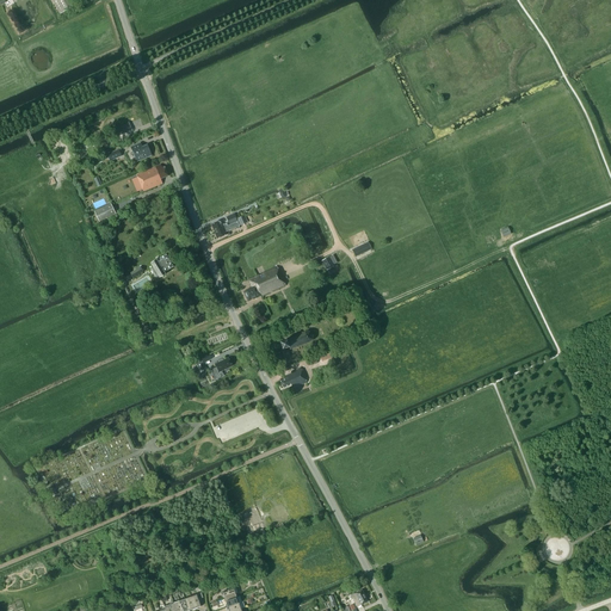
[(73,7),(68,0),(51,0),(60,14),(73,7)]
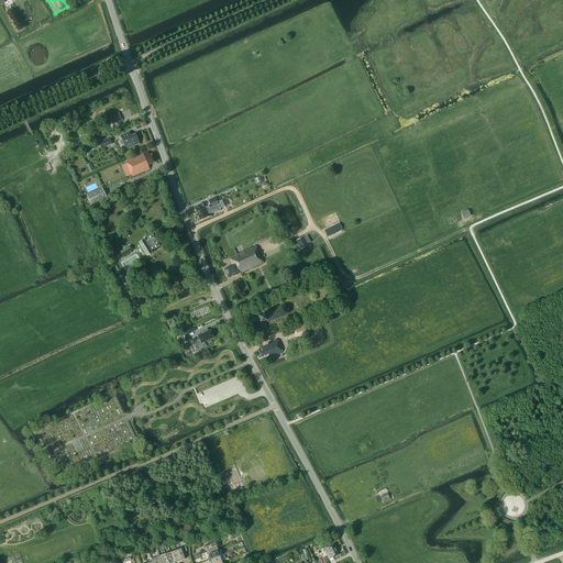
[(116,114),(105,120),(108,127),(112,124),(111,122),(118,120),(116,114)]
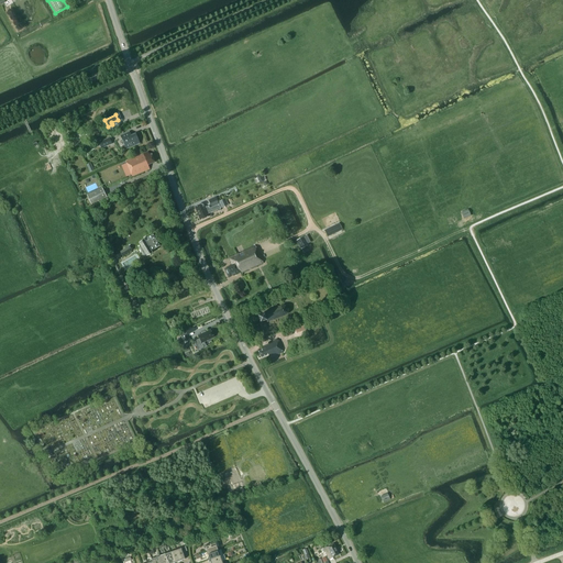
[(74,132),(70,127),(64,129),(67,135),(74,132)]
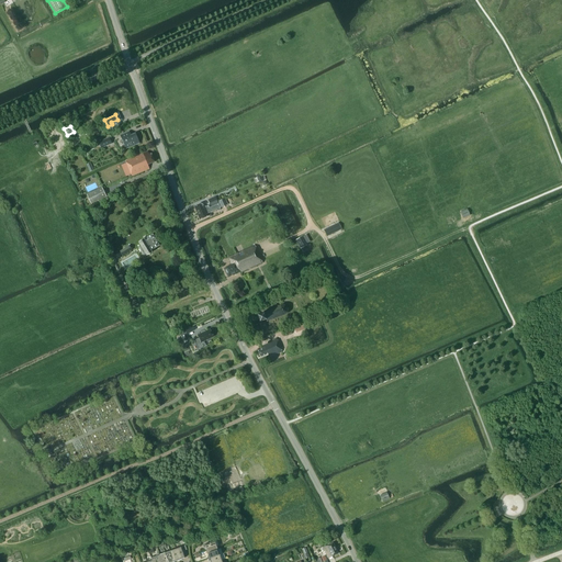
[(126,148),(139,143),(136,134),(131,135),(130,132),(121,135),(126,148)]
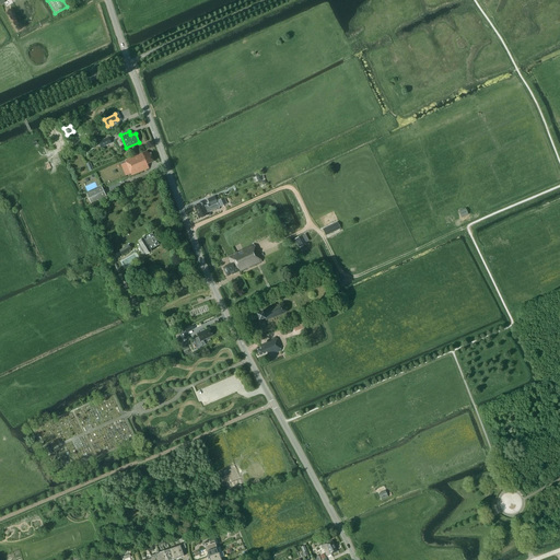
[(109,138),(98,142),(101,148),(112,143),(109,138)]
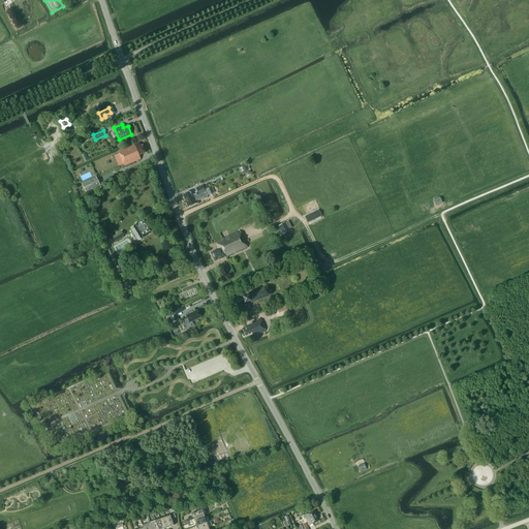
[(119,166),(123,164),(124,165),(141,159),(139,156),(146,153),(143,145),(142,146),(142,145),(139,146),(138,143),(118,151),(119,154),(114,156),(119,166)]
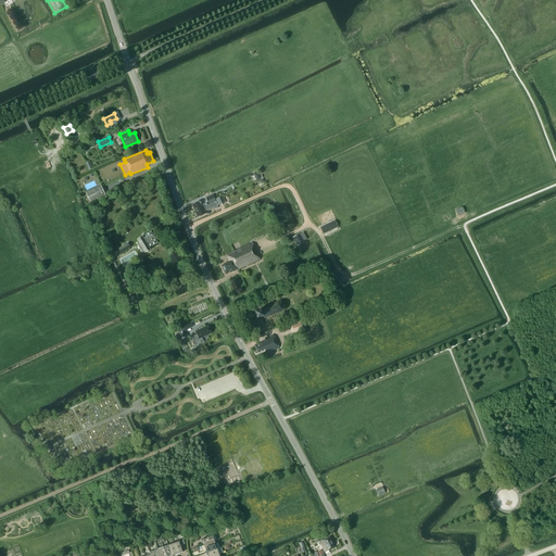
[(105,194),(101,186),(86,192),(90,202),(105,194)]
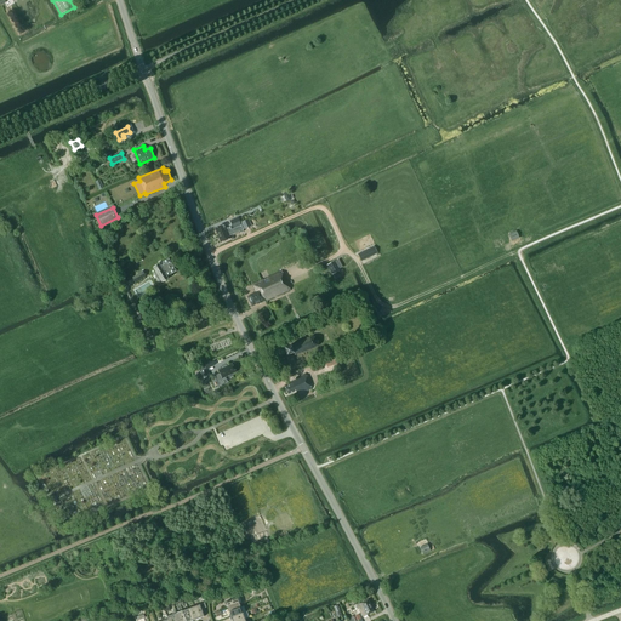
[(234,228),(241,224),(238,217),(231,221),(234,228)]
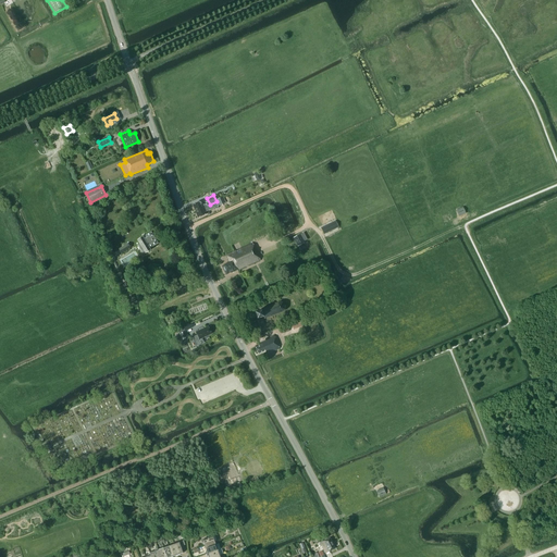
[(223,197),(217,200),(219,206),(226,202),(223,197)]
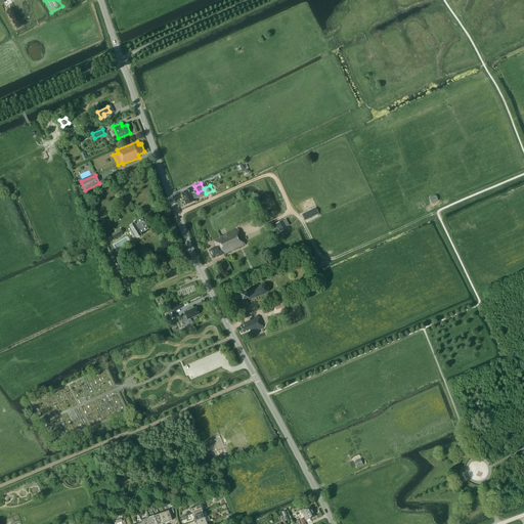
[(189,189),(181,192),(184,199),(195,193),(194,191),(190,193),(189,189)]
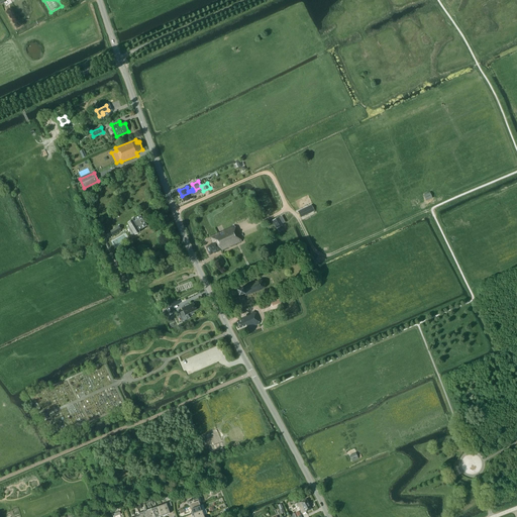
[(193,191),(182,196),(184,202),(192,199),(191,196),(200,193),(200,194),(201,194),(202,193),(202,192),(203,191),(201,188),(193,191)]
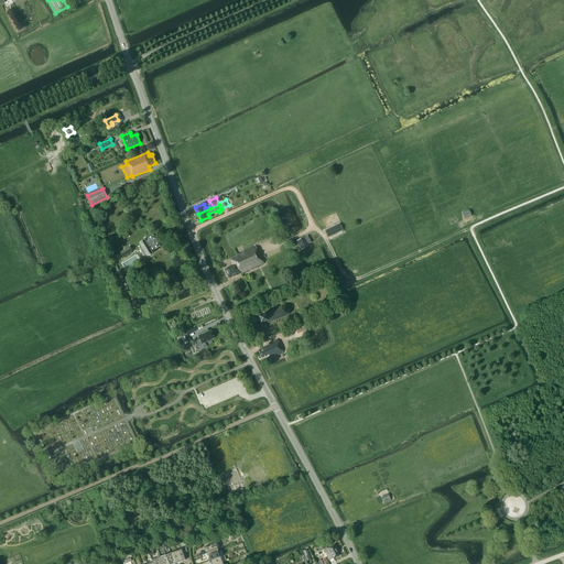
[(462,213),(465,219),(472,216),(468,209),(462,213)]
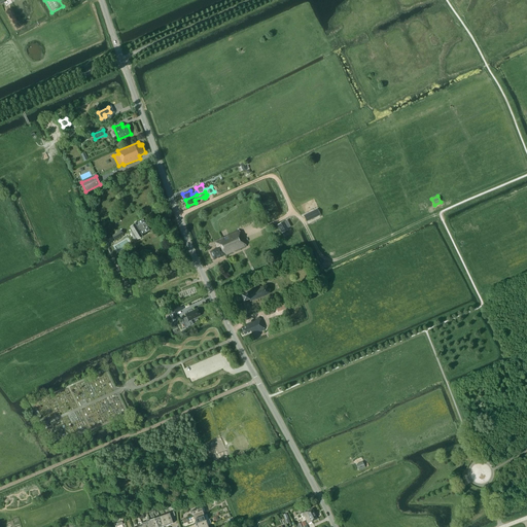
[(318,209),(304,215),(307,221),(320,215),(318,209)]
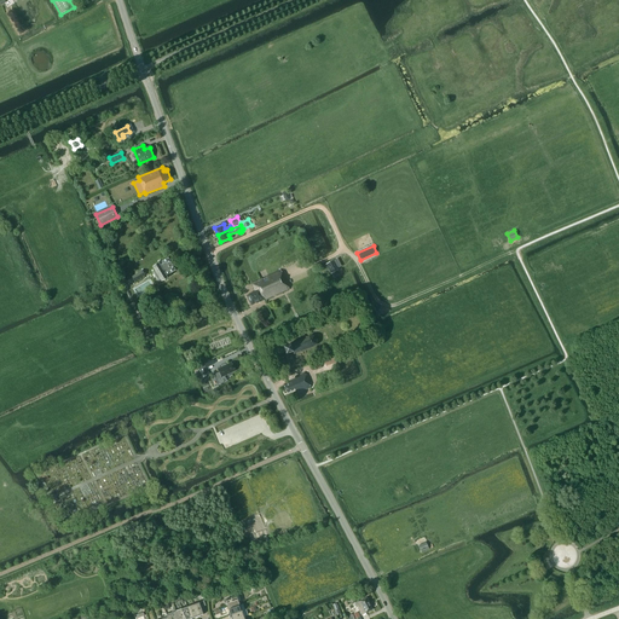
[(167,277),(175,271),(168,258),(152,267),(157,275),(155,276),(157,281),(160,279),(162,282),(168,278),(167,277)]
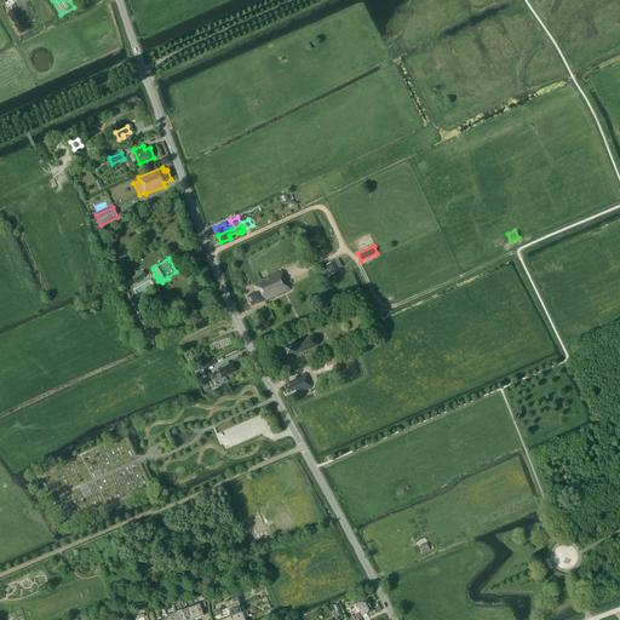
[(339,260),(338,262),(336,263),(334,260),(326,265),(332,275),(343,269),(339,260)]
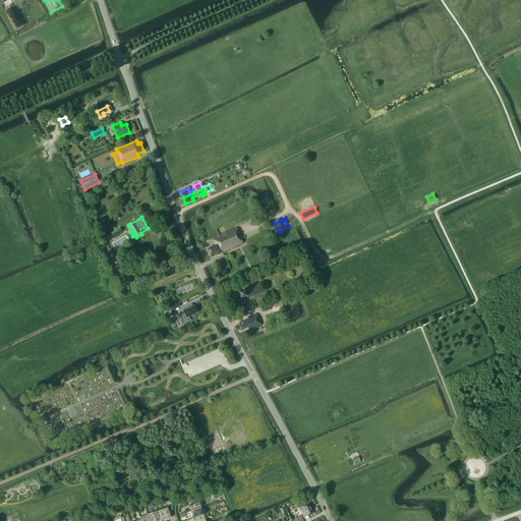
[(111,233),(111,234),(113,237),(122,232),(120,228),(111,233)]
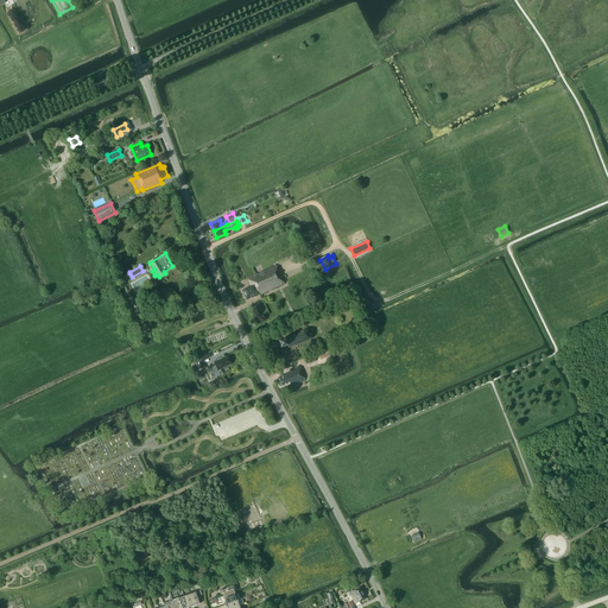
[(242,291),(246,299),(259,295),(259,296),(284,285),(276,266),(246,279),(251,287),(242,291)]
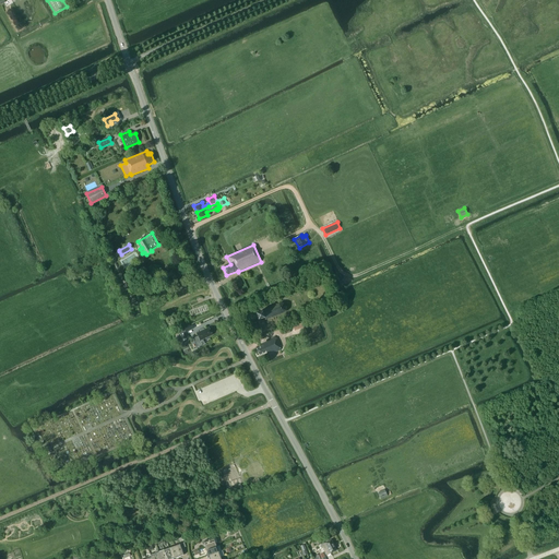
[(257,314),(258,318),(259,320),(264,318),(265,320),(282,314),(286,311),(286,307),(284,305),(278,305),(262,310),(262,312),(257,314)]
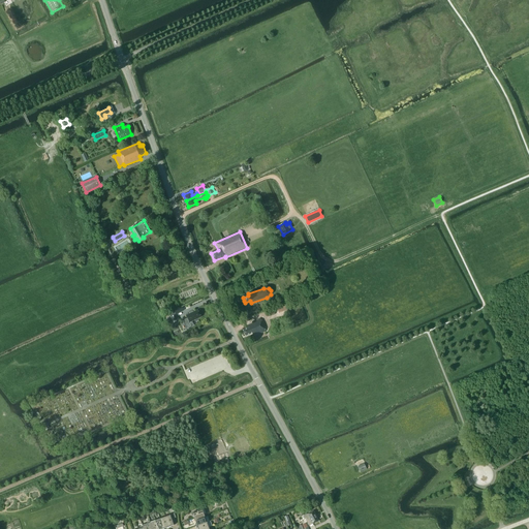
[(284,305),(267,311),(268,316),(286,310),(284,305)]
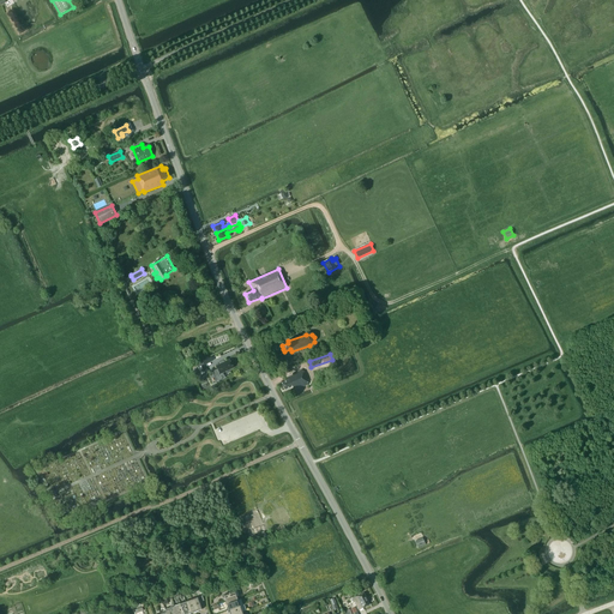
[(230,360),(224,363),(223,361),(220,363),(221,365),(217,367),(218,369),(214,372),(218,381),(226,378),(223,373),(234,368),(230,360)]
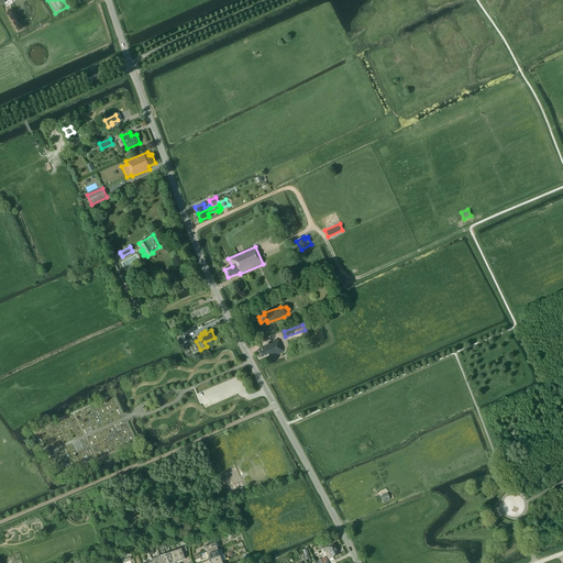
[(274,356),(283,352),(277,339),(268,343),(268,344),(261,349),(262,350),(258,352),(261,357),(269,354),(271,355),(273,354),(274,356)]
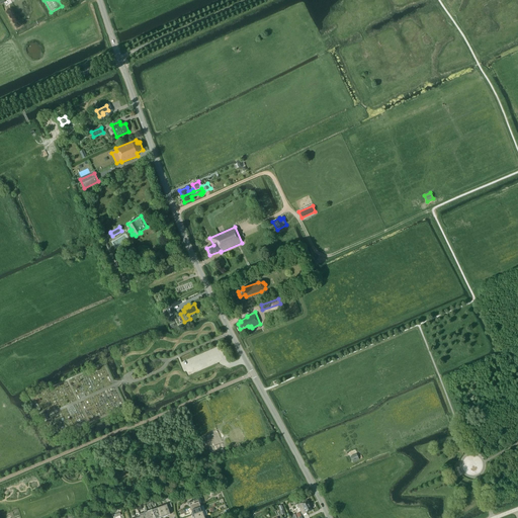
[(188,505),(189,504),(190,507),(195,505),(196,508),(201,506),(198,499),(188,502),(188,503),(188,505)]
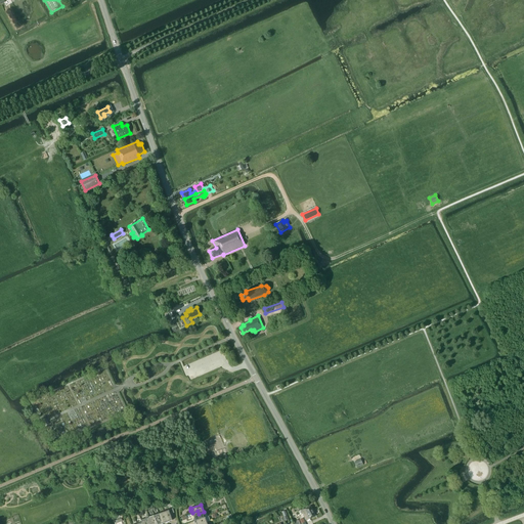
[(306,521),(315,516),(310,506),(301,511),(306,521)]
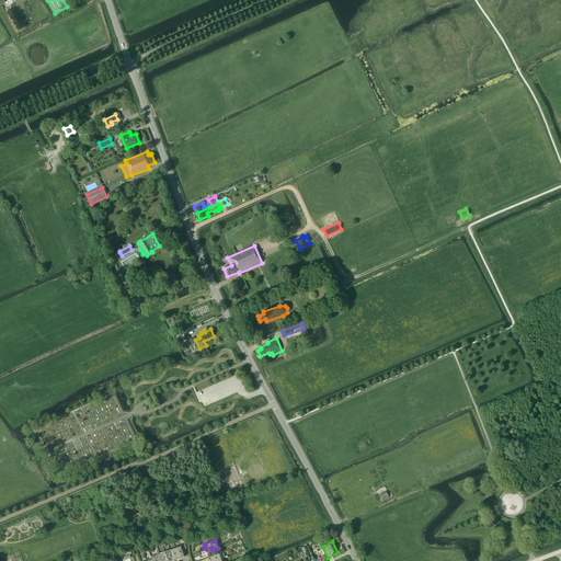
[(181,546),(175,548),(180,560),(182,559),(181,558),(184,557),(182,550),(186,549),(185,545),(181,546)]
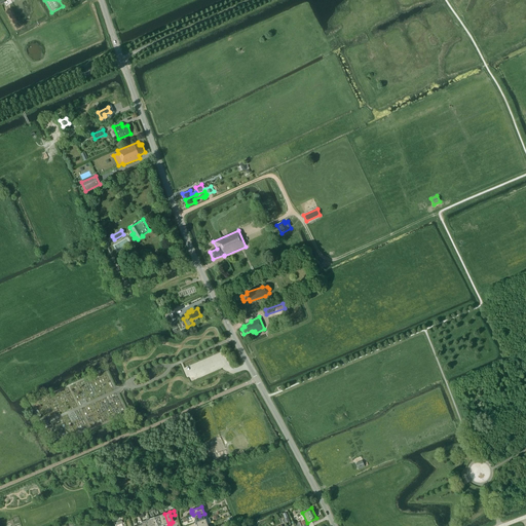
[(199,516),(198,513),(193,515),(195,521),(194,521),(195,523),(207,519),(204,514),(199,516)]
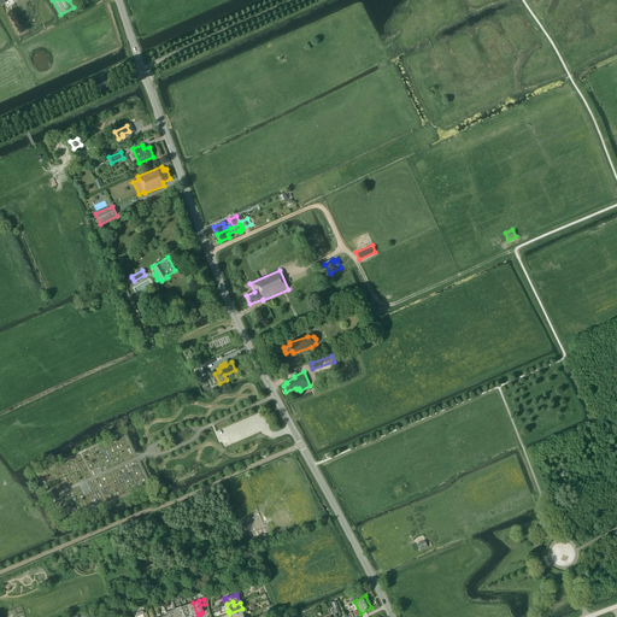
[(193,603),(187,605),(192,616),(195,616),(198,616),(193,603)]
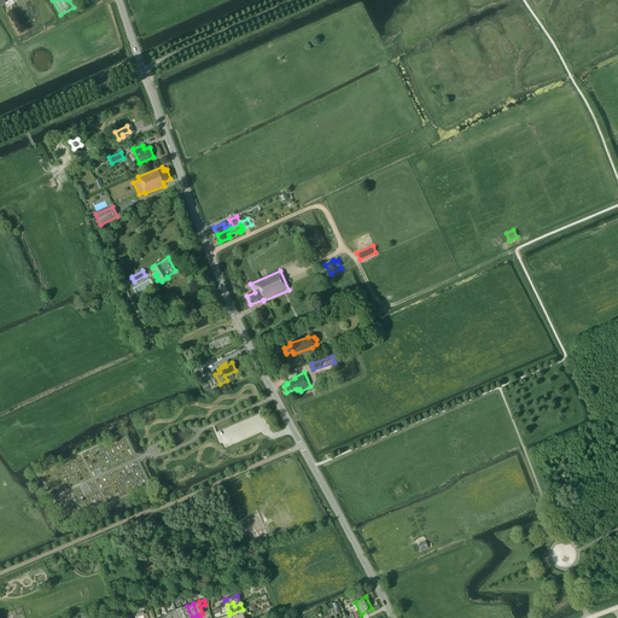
[(187,606),(181,607),(185,617),(190,617),(192,617),(187,606)]
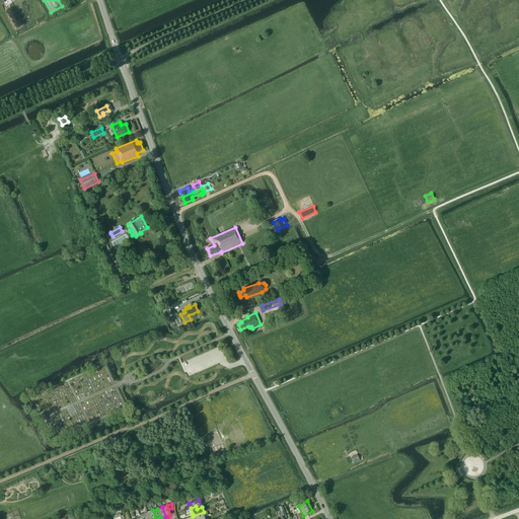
[(155,518),(152,510),(147,512),(149,517),(146,518),(155,518)]
